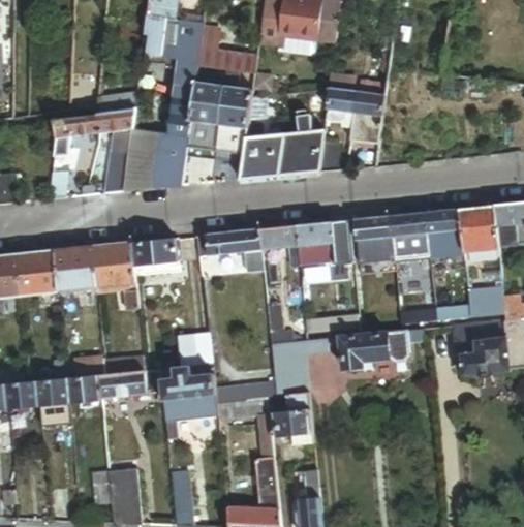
[(147,0),(143,32),(148,33),(146,53),(149,54),(196,59),(198,47),(202,24),(205,0),(147,0)]
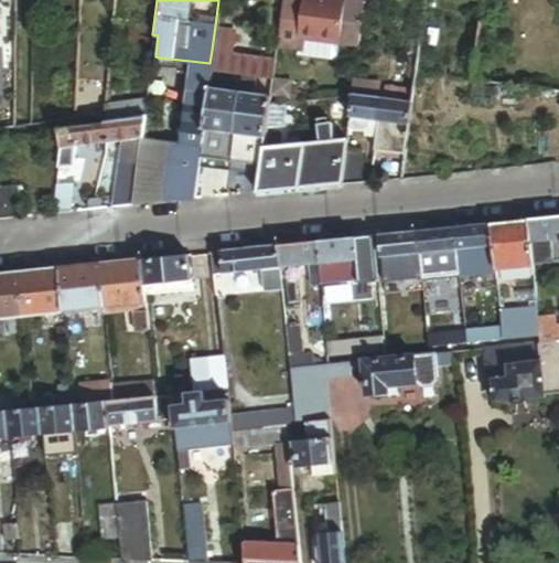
[(278,0),(272,45),(292,48),(300,49),(302,35),(296,34),(300,0),(278,0)]
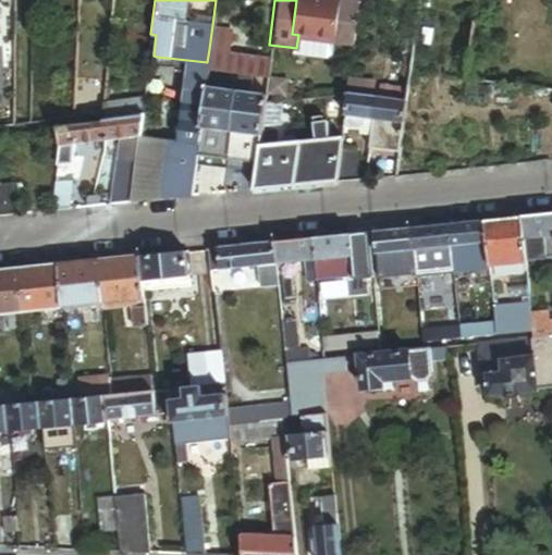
[(332,39),(352,41),(358,0),(296,0),(292,34),(298,35),(332,39)]
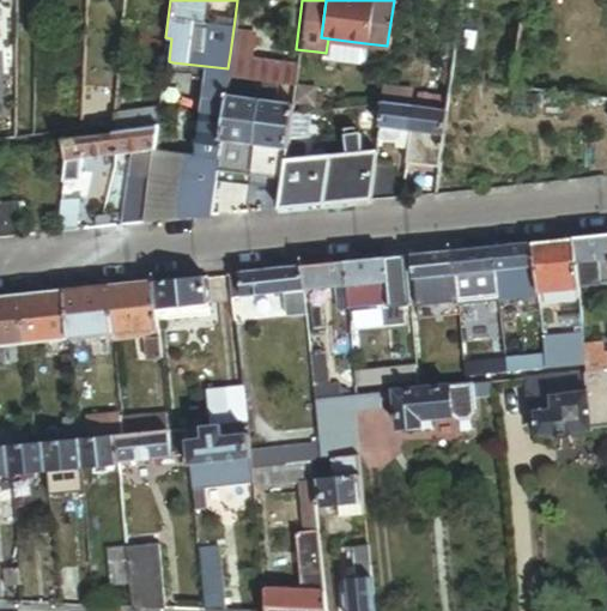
[(253,30),(234,28),(230,54),(249,56),(253,30)]
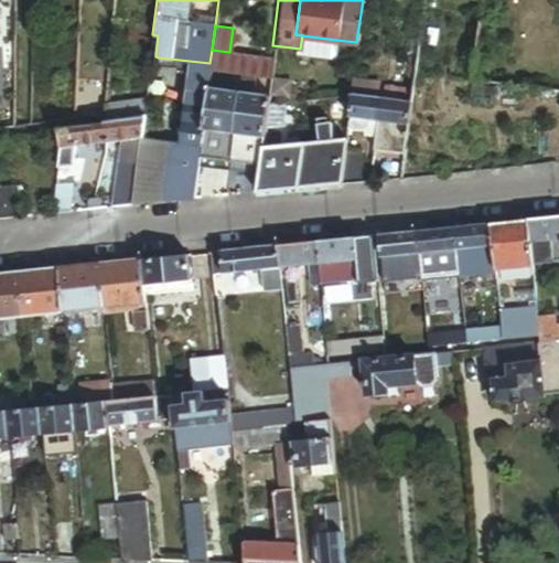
[(336,40),(302,35),(300,49),(292,48),(291,54),(329,60),(334,54),(336,40)]
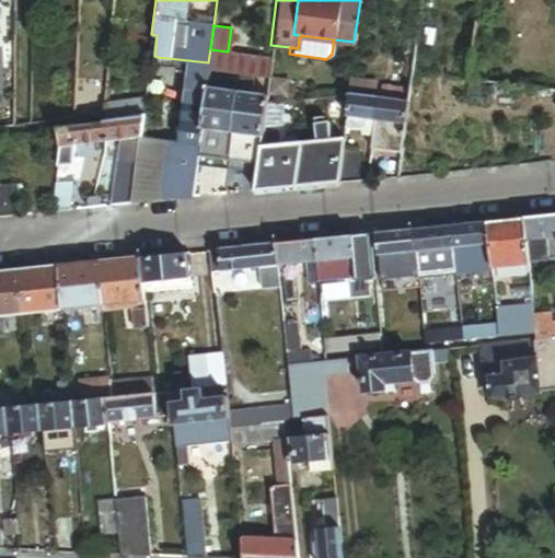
[(208,67),(266,74),(268,57),(228,51),(210,49),(208,62),(208,67)]
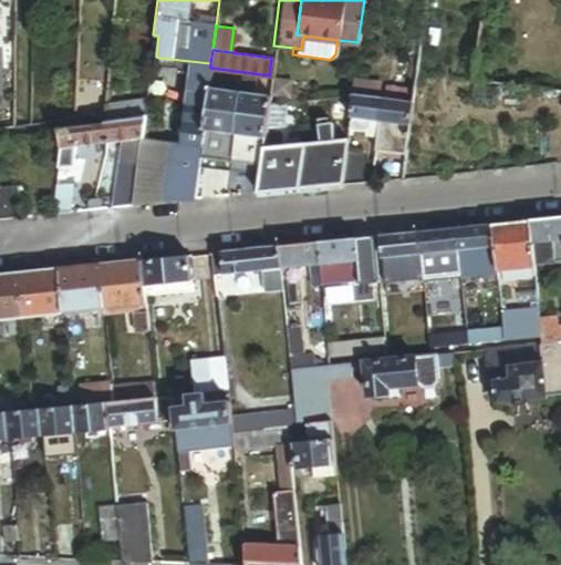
[(210,63),(159,58),(158,68),(169,69),(166,99),(206,103),(208,88),(210,68),(210,63)]
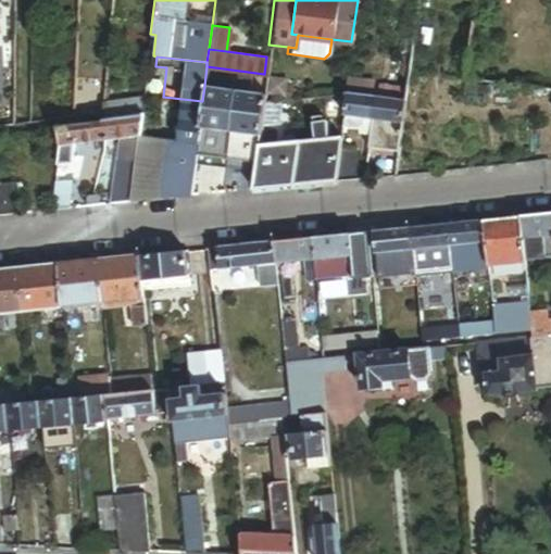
[(375,96),(377,82),(348,78),(347,83),(346,92),(373,96),(375,96)]
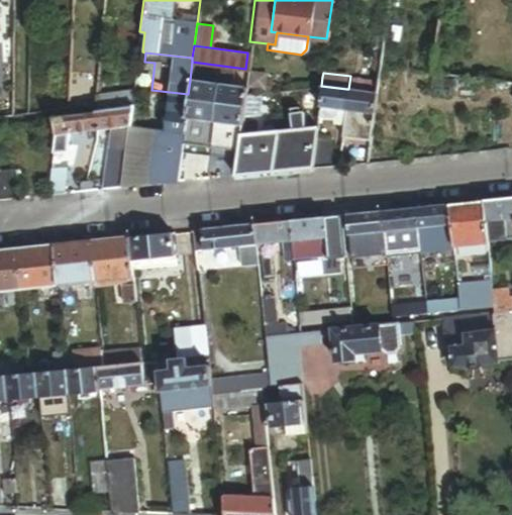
[(374,92),(376,79),(350,76),(348,89),(374,92)]
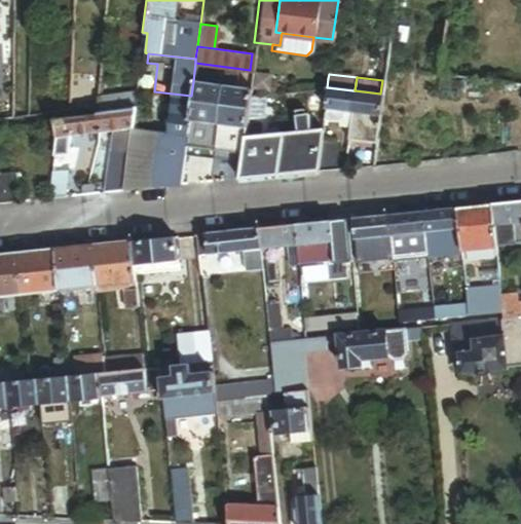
[(327,87),(328,78),(289,81),(290,91),(327,87)]
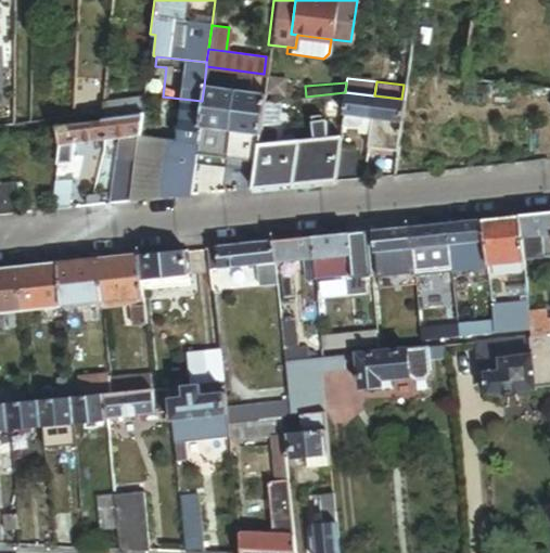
[(202,101),(199,126),(228,129),(233,84),(229,84),(228,88),(204,86),(202,101)]
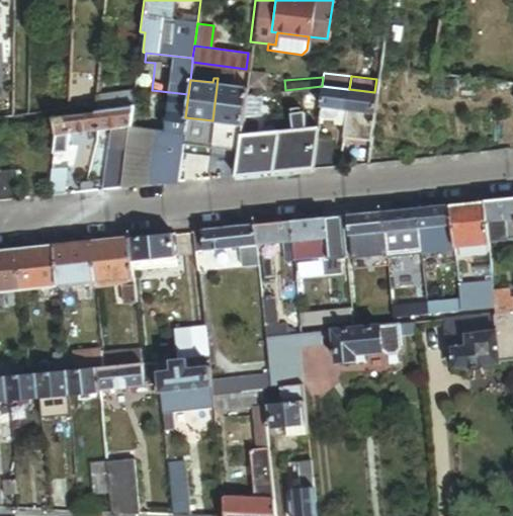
[(223,79),(218,78),(212,120),(239,123),(243,94),(244,86),(223,83),(223,79)]
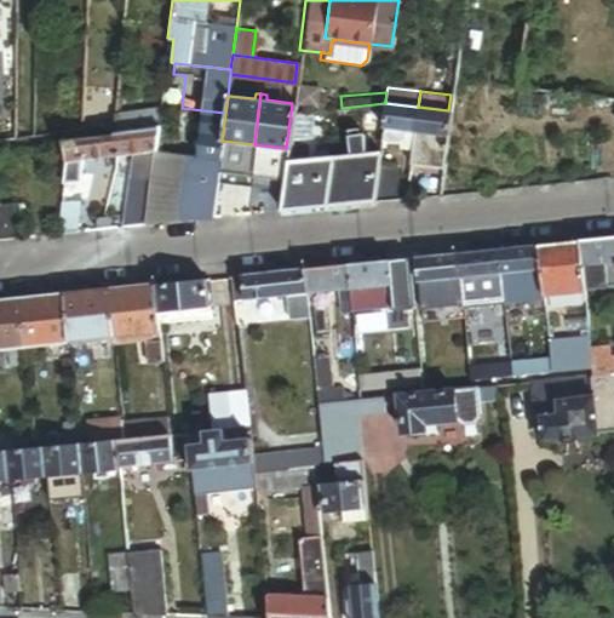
[(415,107),(385,103),(383,126),(384,126),(390,127),(413,130),(415,107)]
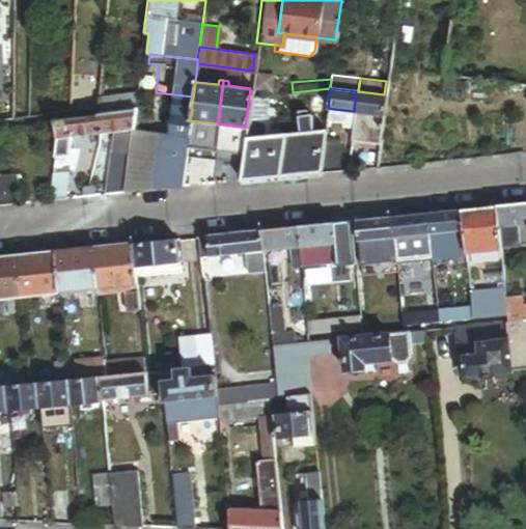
[(97,96),(97,106),(97,112),(134,107),(136,91),(97,96)]
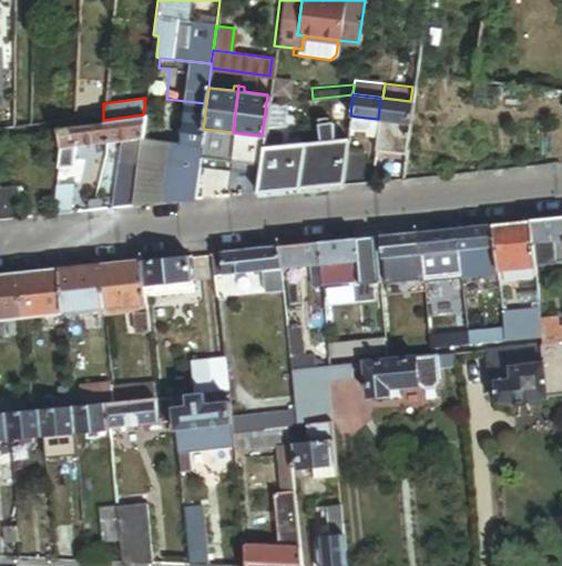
[(382,98),(380,98),(378,119),(406,122),(408,122),(410,101),(382,98)]
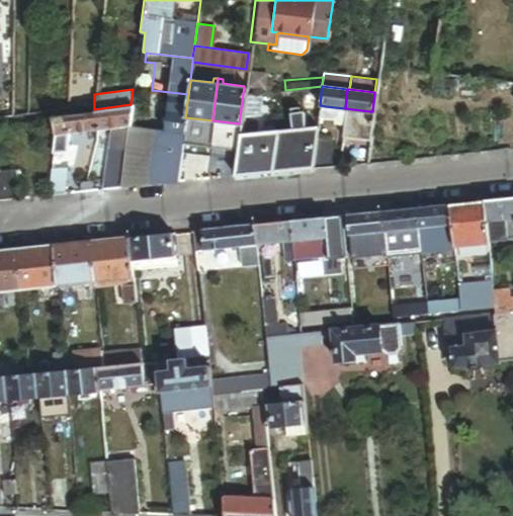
[(147,126),(183,132),(185,117),(188,94),(152,90),(147,126)]
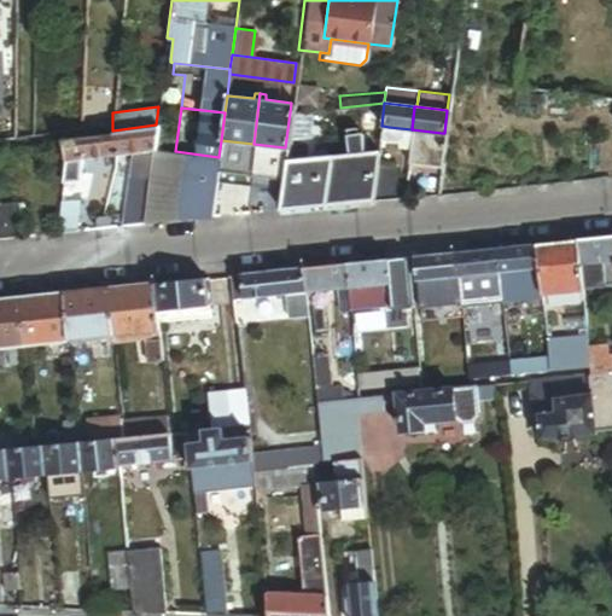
[(284,161),(306,158),(312,110),(290,112),(285,147),(284,161)]
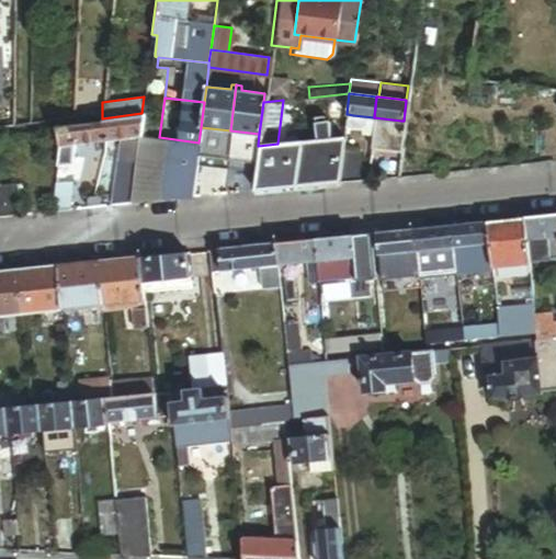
[(12,103),(1,103),(1,126),(12,124),(12,103)]
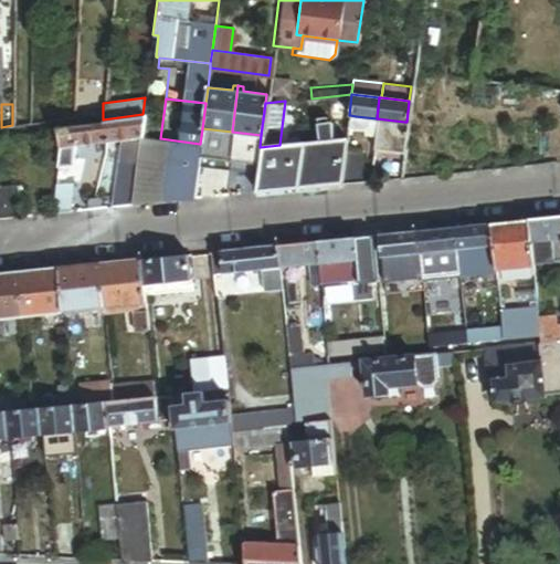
[(143,114),(103,119),(103,122),(105,139),(105,142),(120,139),(140,136),(143,114)]
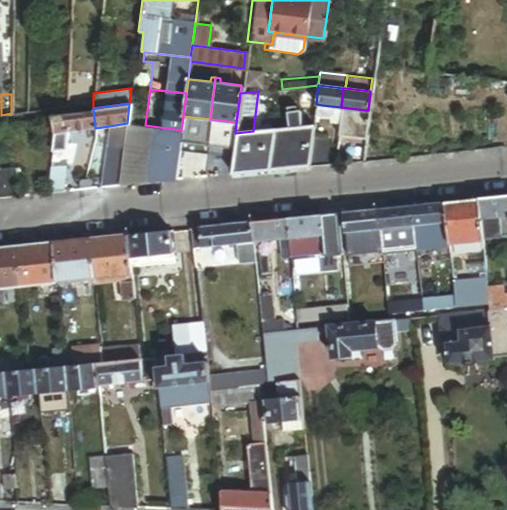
[(285,105),(287,127),(301,125),(299,108),(295,108),(295,104),(285,105)]
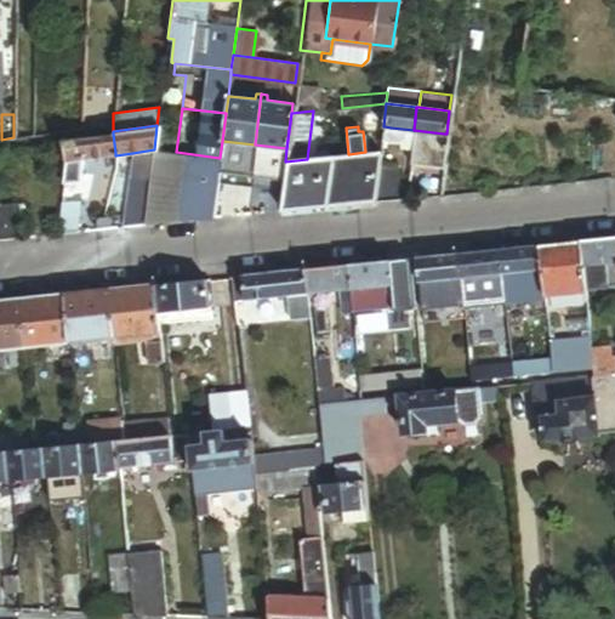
[(414,130),(391,128),(388,141),(398,142),(397,146),(411,148),(414,130)]
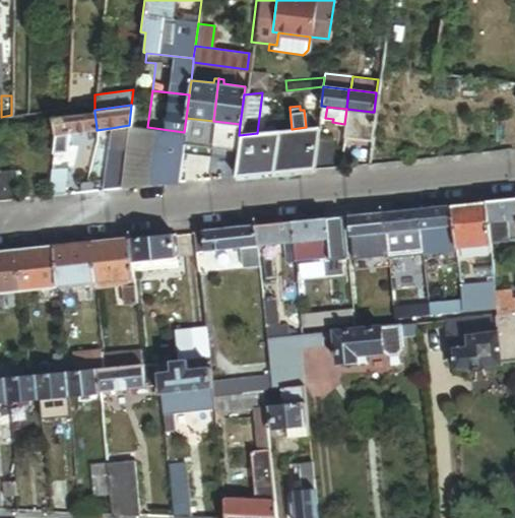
[(97,128),(94,112),(52,118),(55,135),(70,133),(97,130),(97,128)]
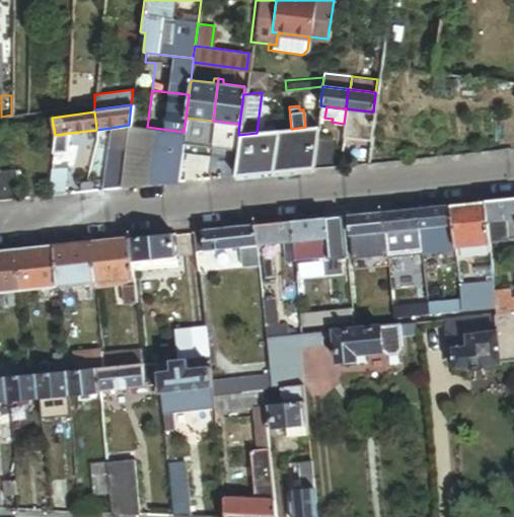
[(213,121),(186,118),(184,132),(181,148),(209,152),(213,121)]
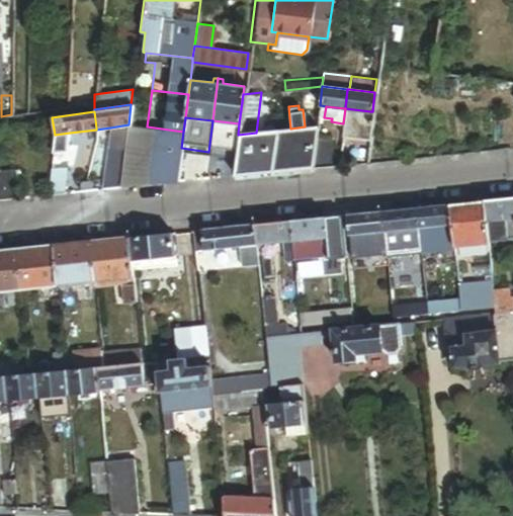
[(239,123),(212,120),(208,152),(235,155),(238,135),(239,123)]
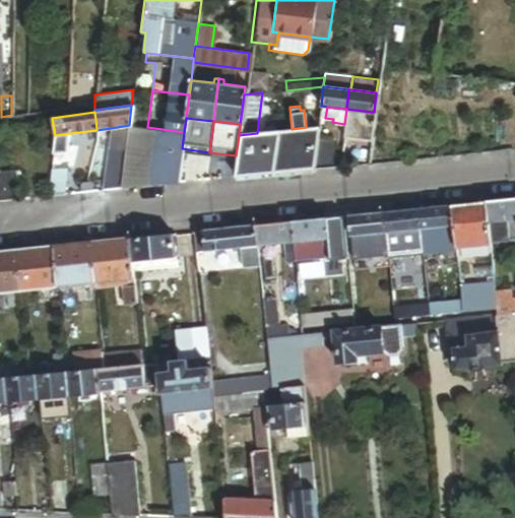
[(129,125),(111,128),(102,190),(119,188),(121,188),(129,125)]
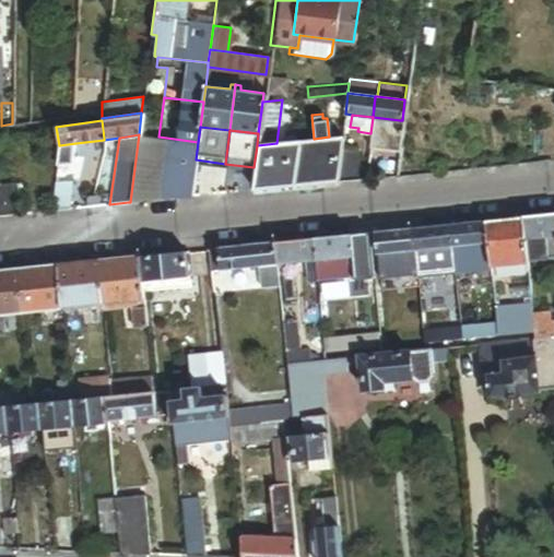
[(142,175),(193,181),(196,160),(198,142),(158,137),(148,135),(142,175)]
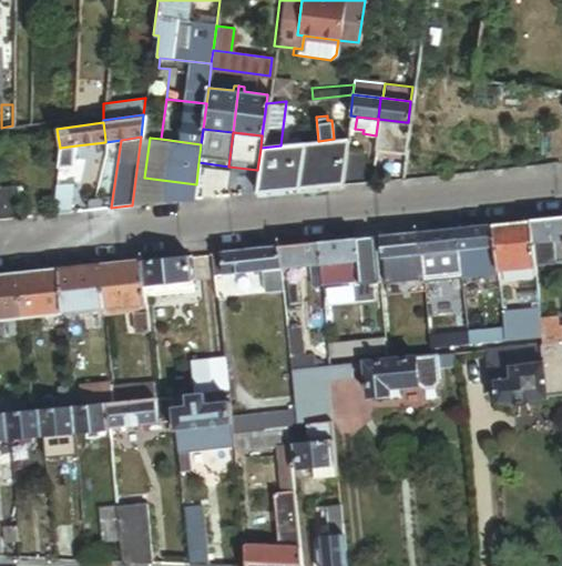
[(302,143),(296,188),(341,183),(346,149),(347,138),(334,139),(318,141),(302,143)]
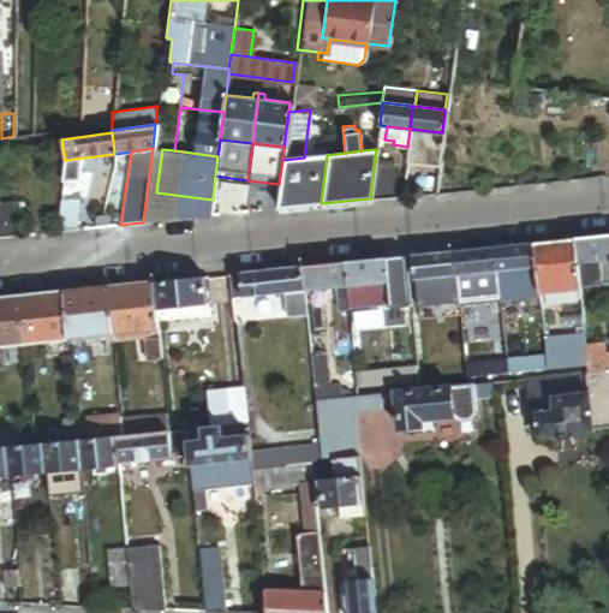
[(304,158),(282,160),(279,184),(276,208),(321,203),(327,155),(304,158)]
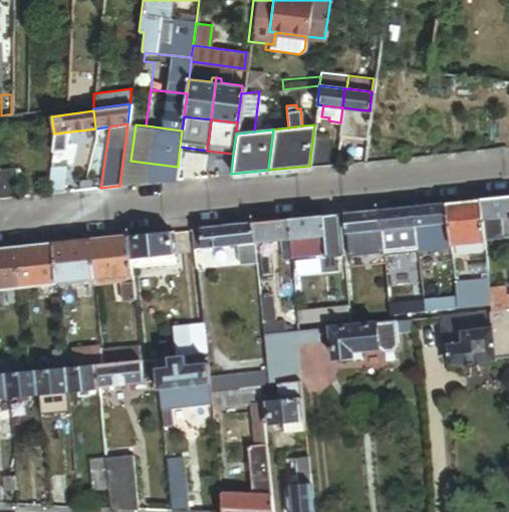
[(69,132),(54,134),(52,151),(67,149),(69,132)]
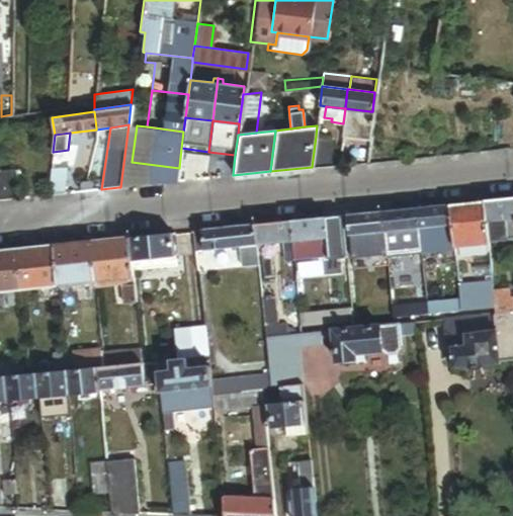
[(334,139),(316,136),(312,167),(338,164),(340,144),(333,143),(334,139)]
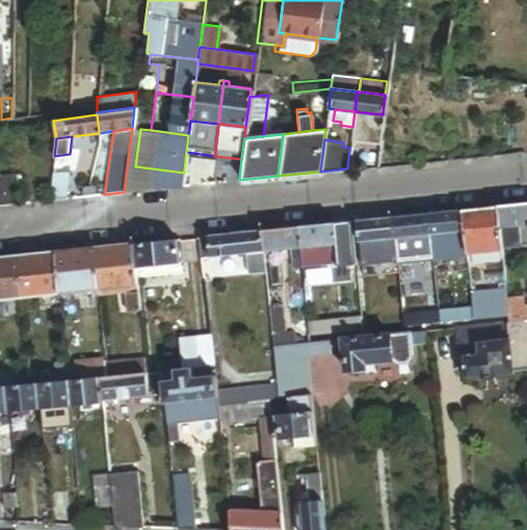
[(132,191),(181,186),(184,173),(135,166),(132,191)]
